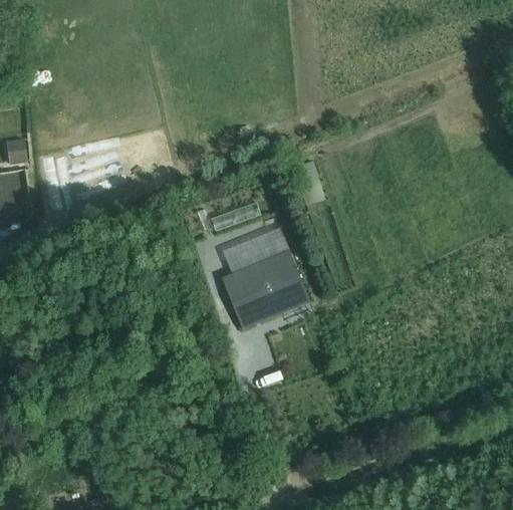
[(0,109),(14,107),(13,99),(0,101),(0,109)]
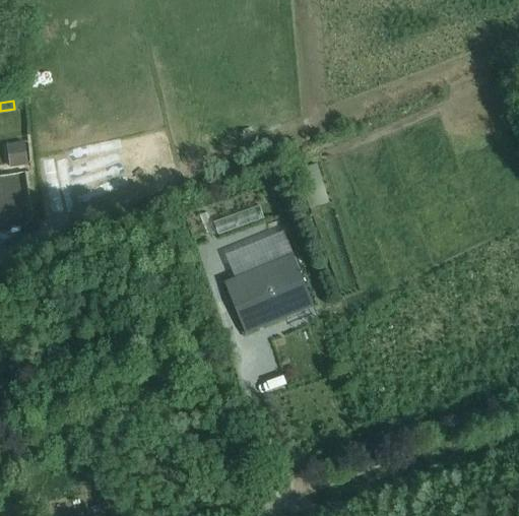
[(8,164),(24,162),(21,141),(5,143),(8,164)]
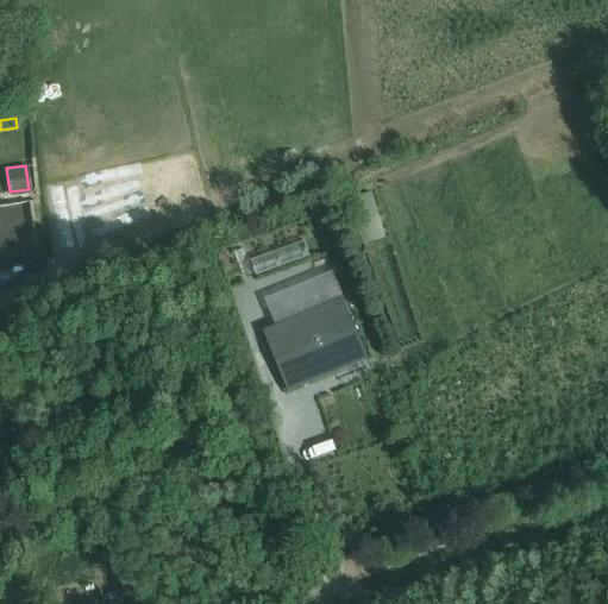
[(0,266),(33,258),(24,200),(0,203),(0,266)]
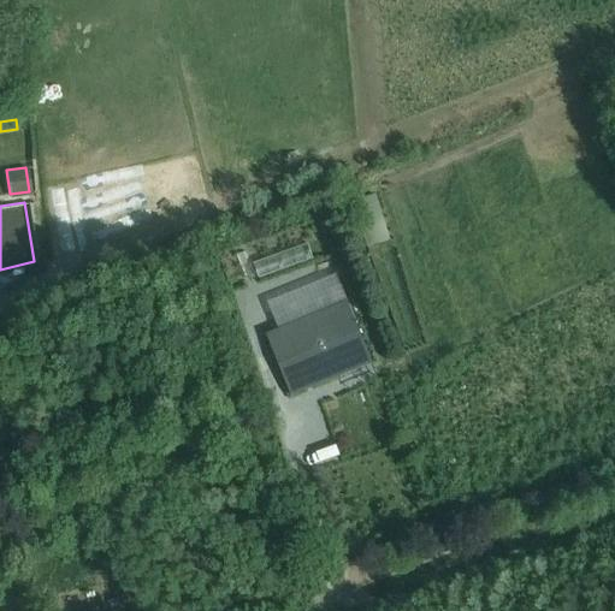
[(319,313),(347,301),(336,273),(307,285),(319,313)]
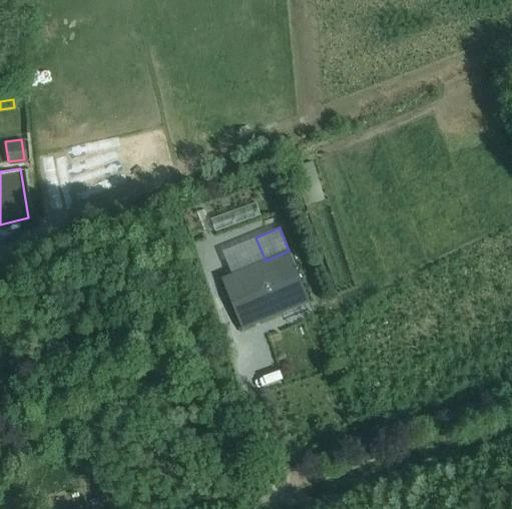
[(289,250),(266,261),(221,279),(241,327),(309,300),(289,250)]
